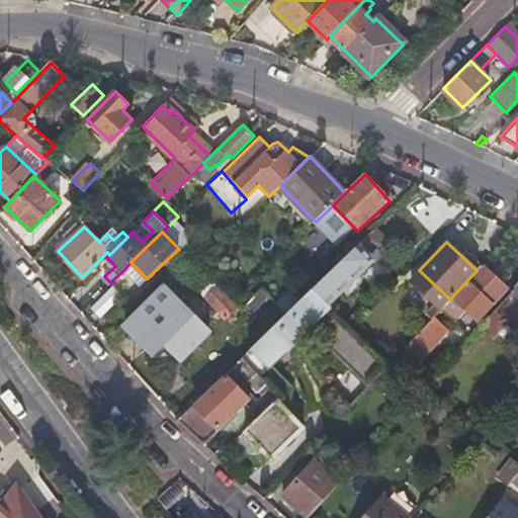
[(357,246),(313,288),(328,304),(373,261),(357,246)]
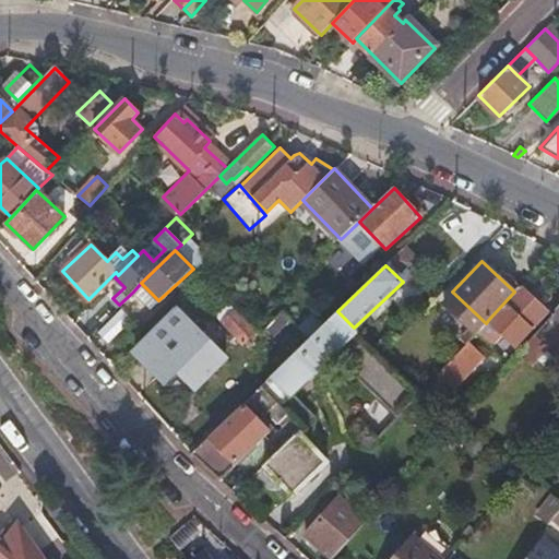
[(141,283),(133,292),(151,309),(158,300),(141,283)]
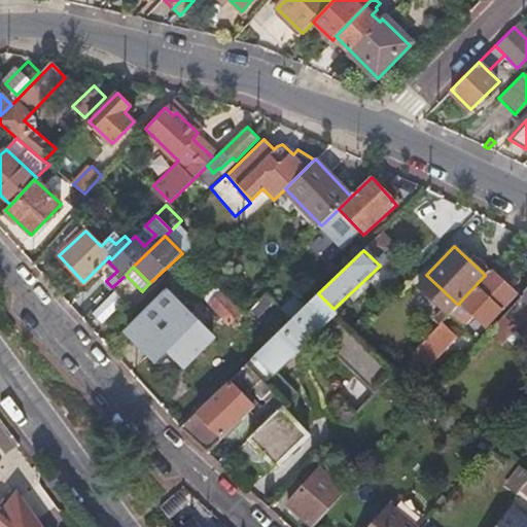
[(516,292),(490,269),(485,275),(460,302),(486,325),(516,292)]
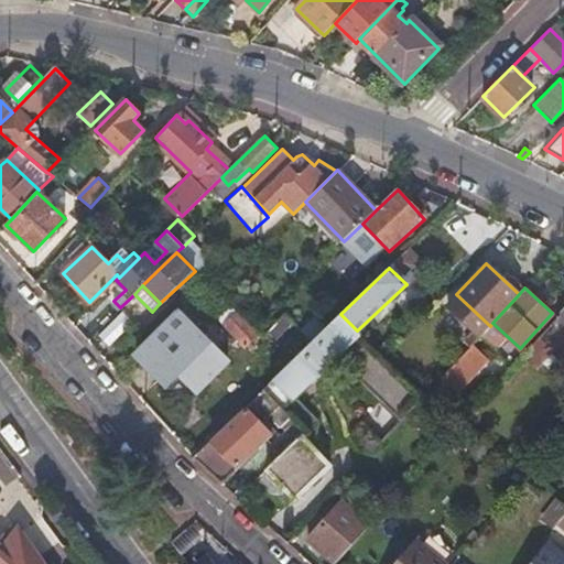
[(563,307),(524,353),(523,354),(538,367),(552,350),(563,360),(563,307)]
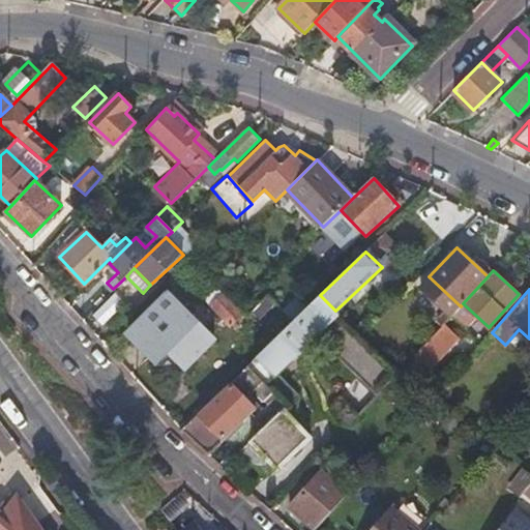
[(232,326),(246,313),(241,307),(239,311),(222,293),(211,304),(232,326)]
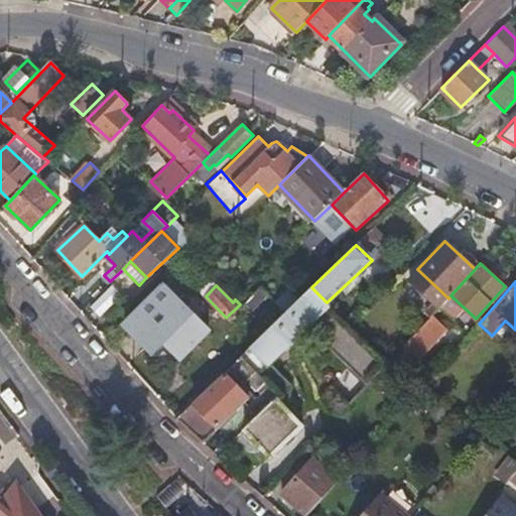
[(181,356),(209,330),(164,286),(126,324),(152,351),(165,339),(181,356)]
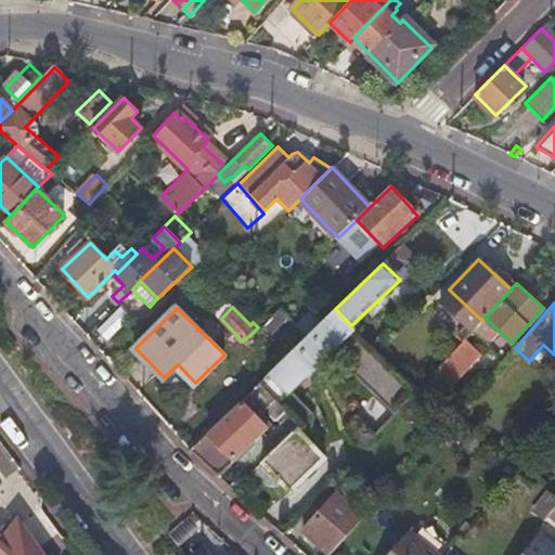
[(274,332),(289,318),(282,309),(267,324),(274,332)]
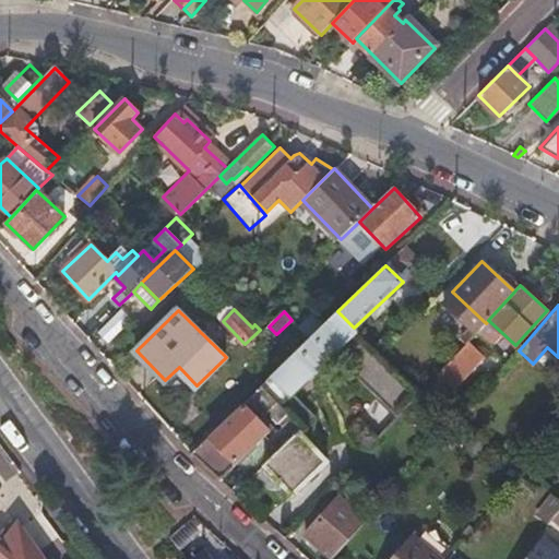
[(421,391),(383,355),(354,328),(337,311),(324,324),(310,339),(270,377),(286,394),(341,342),(357,358),(355,378),(397,417),(401,414),(413,402),(421,391)]
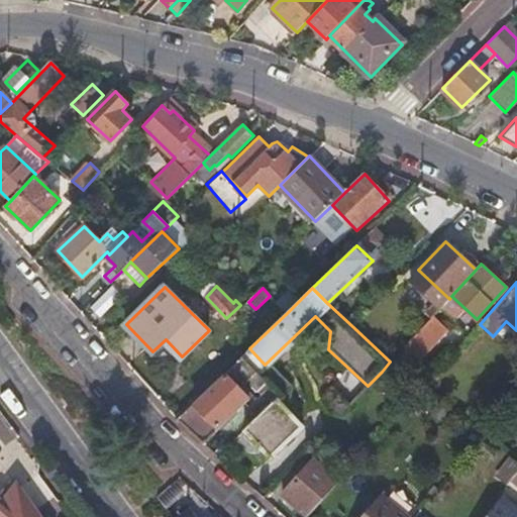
[(117,302),(107,291),(90,308),(100,318),(117,302)]
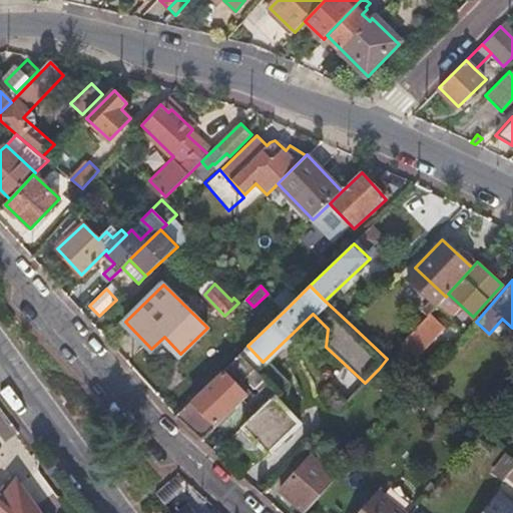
[(276,301),(285,311),(298,298),(289,289),(276,301)]
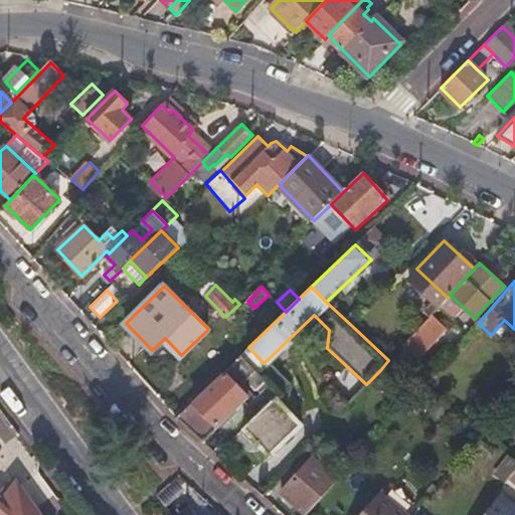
[(442,304),(403,345),(417,358),(450,324),(443,318),(450,311),(442,304)]
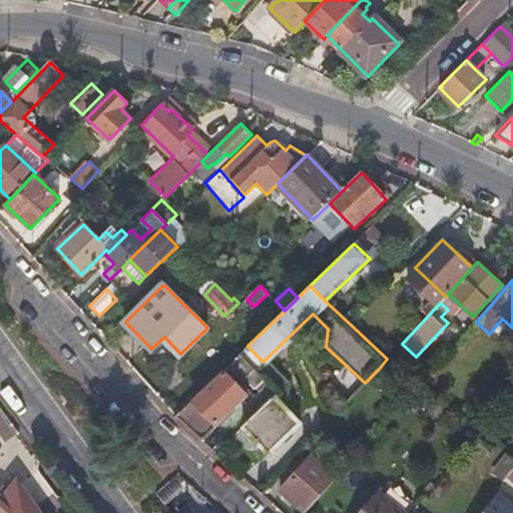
[(192,431),(202,440),(248,396),(237,386),(246,378),(257,388),(266,379),(240,353),(175,415),(181,421),(192,431)]
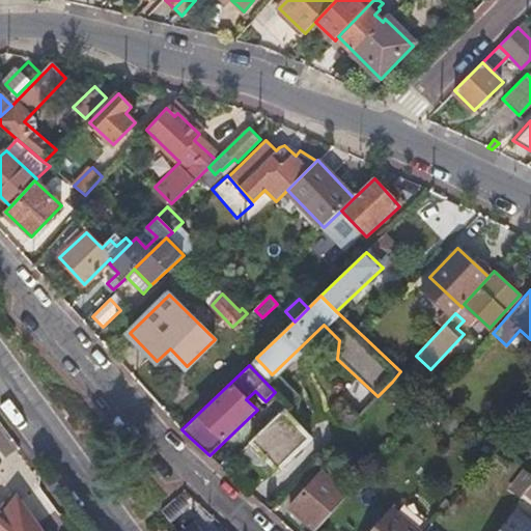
[(391,403),(401,391),(392,382),(381,393),(391,403)]
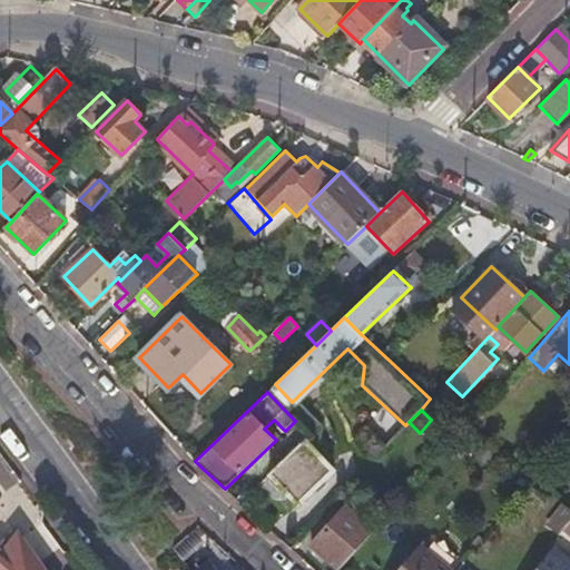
[(304,441),(271,474),(298,502),(332,468),(304,441)]
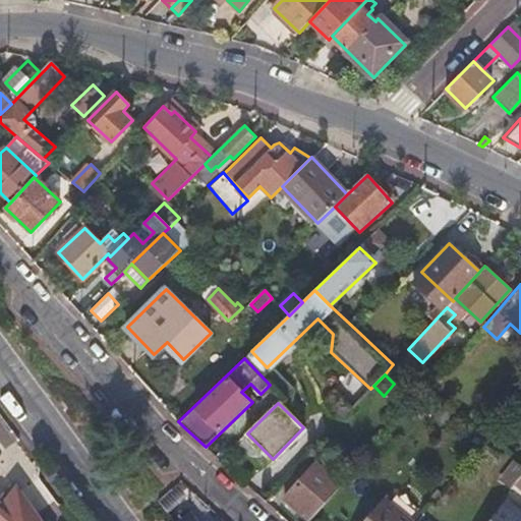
[(520,460),(520,459),(504,481),(512,487),(520,474),(520,460)]
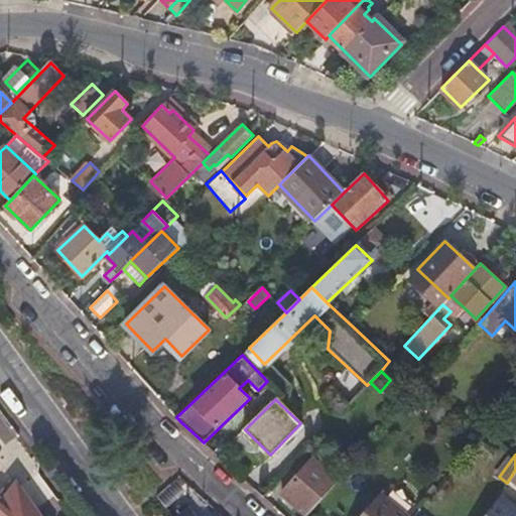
[(307,515),(339,481),(314,459),(282,494),(307,515)]
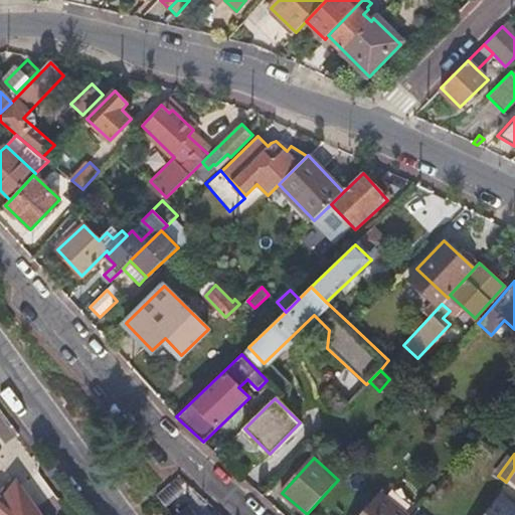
[(39,514),(35,509),(17,483),(0,503),(0,514),(39,514)]
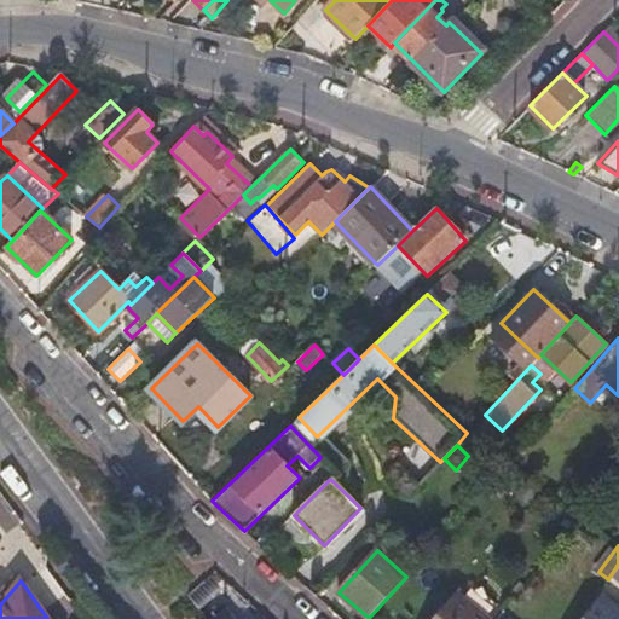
[(486,618),(456,593),(433,618),(486,618)]
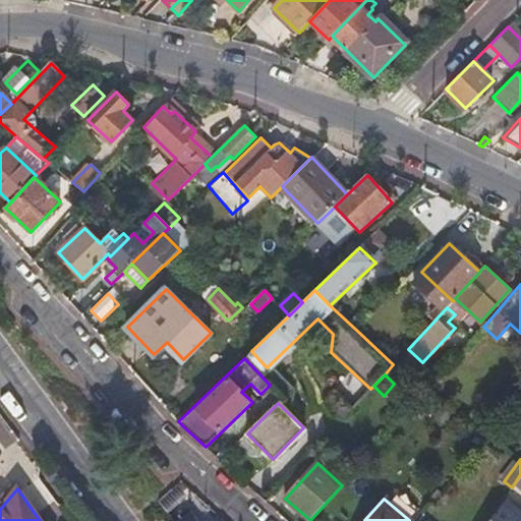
[(520,520),(520,514),(506,502),(490,520),(520,520)]
